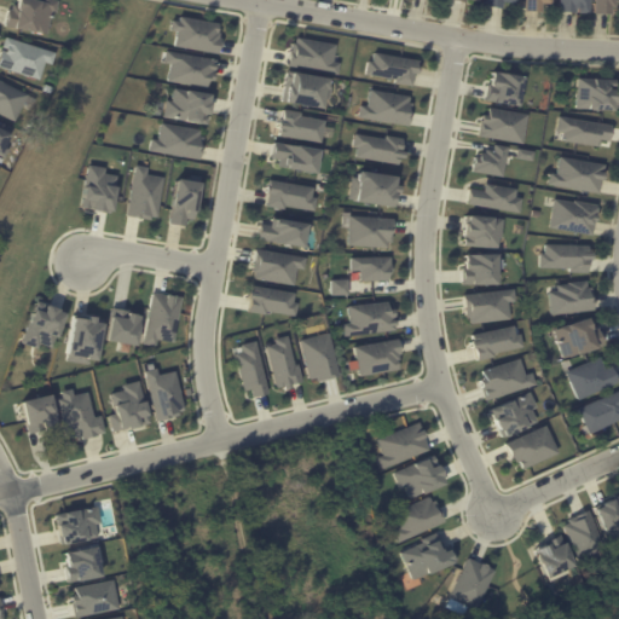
[(47,33),(51,0),(50,0),(13,0),(13,6),(5,6),(3,28),(47,33)]
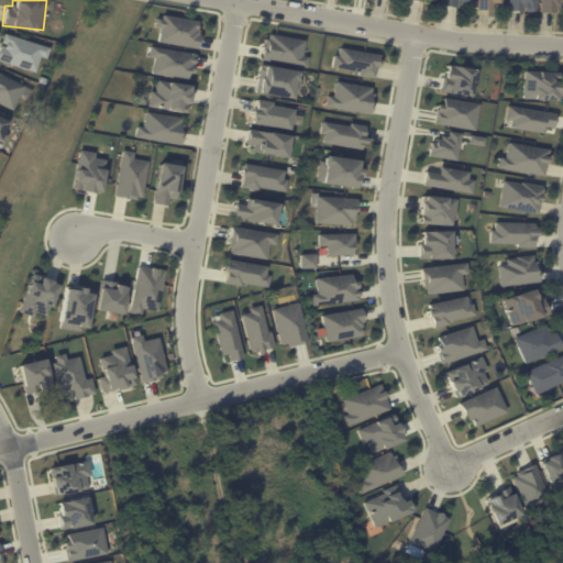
[(497,0),(497,4),(489,3),(488,11),(474,10),(474,0),(497,0)]
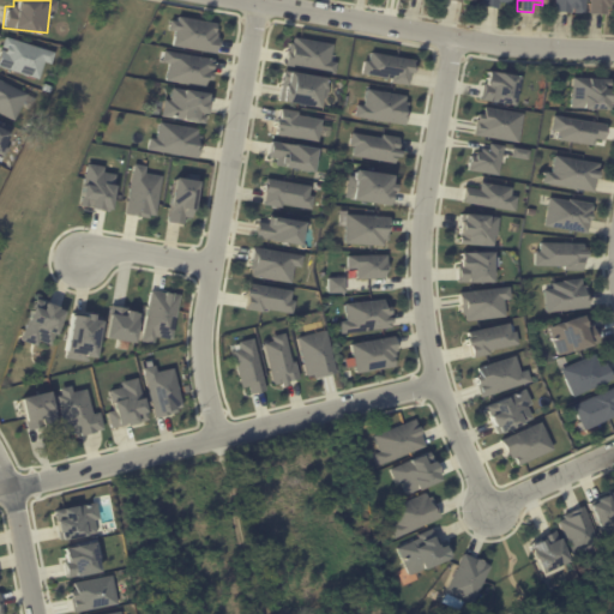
[(572,13),(572,10),(569,10),(569,13),(553,13),(553,0),(582,0),(582,14),(572,13)]
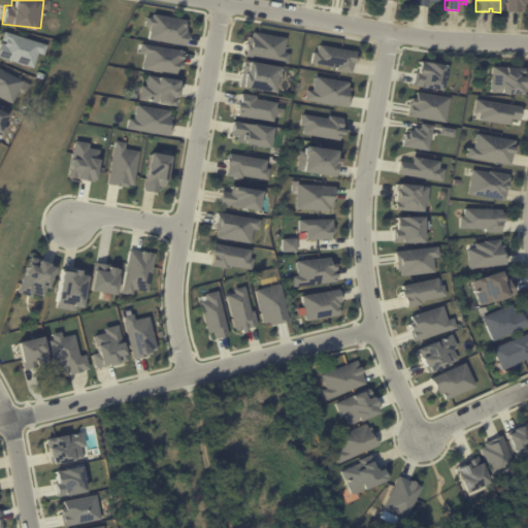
[(527,0),(527,2),(522,2),(521,6),(518,6),(518,12),(503,11),(503,0),(527,0)]
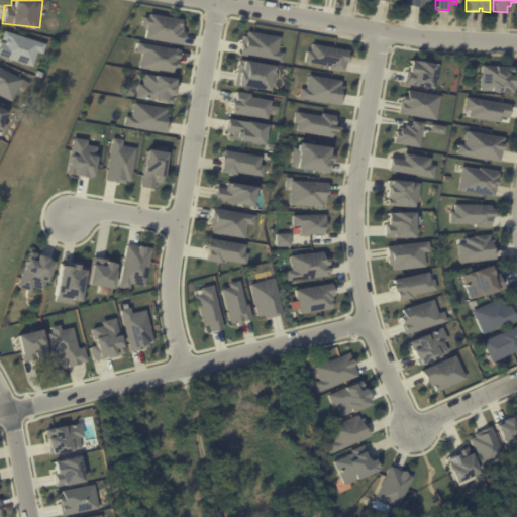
[(140,23),(142,15),(148,16),(148,12),(182,18),(181,25),(182,25),(181,30),(183,30),(181,43),(144,36),(146,24),(140,23)]
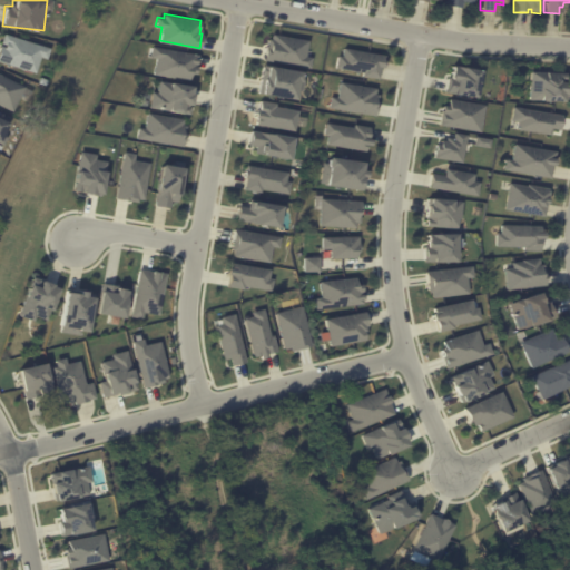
[(0,43),(0,61),(36,72),(40,56),(46,57),(49,47),(3,32),(0,43)]
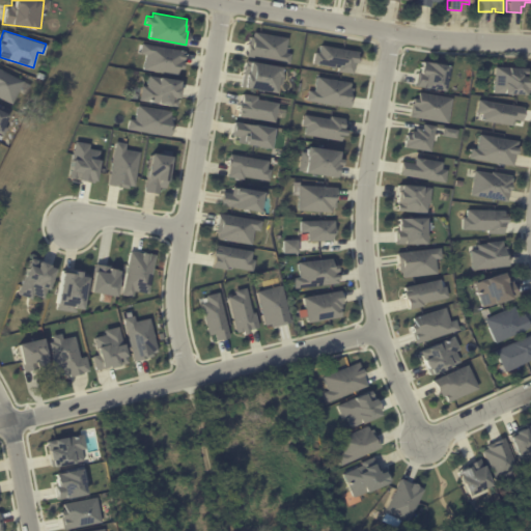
[(249,35),(246,55),(289,62),(290,52),(285,51),(287,36),(253,30),(252,36),(249,35)]
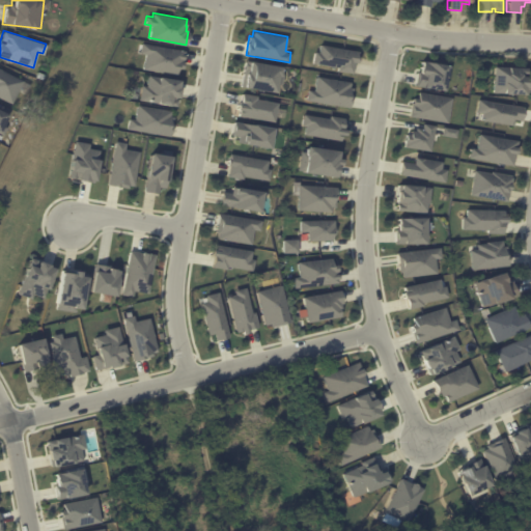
[(141,43),(186,50),(183,67),(177,67),(176,74),(143,68),(145,53),(139,52),(141,43)]
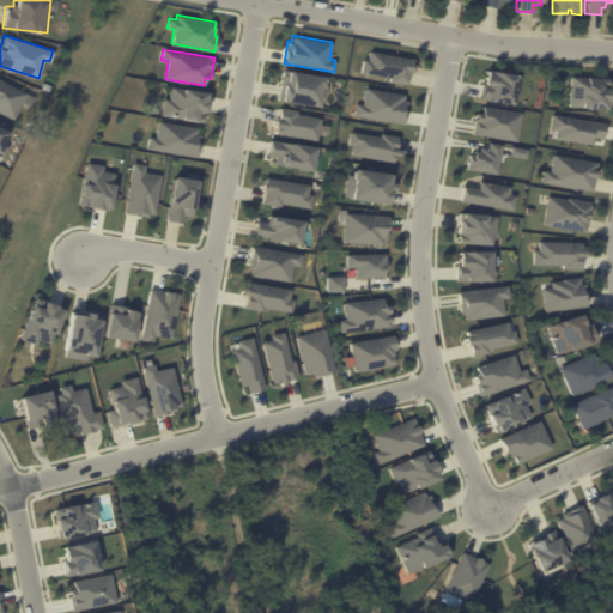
[(360,71),(363,59),(368,59),(369,49),(416,58),(413,72),(408,71),(407,84),(389,80),(390,77),(360,71)]
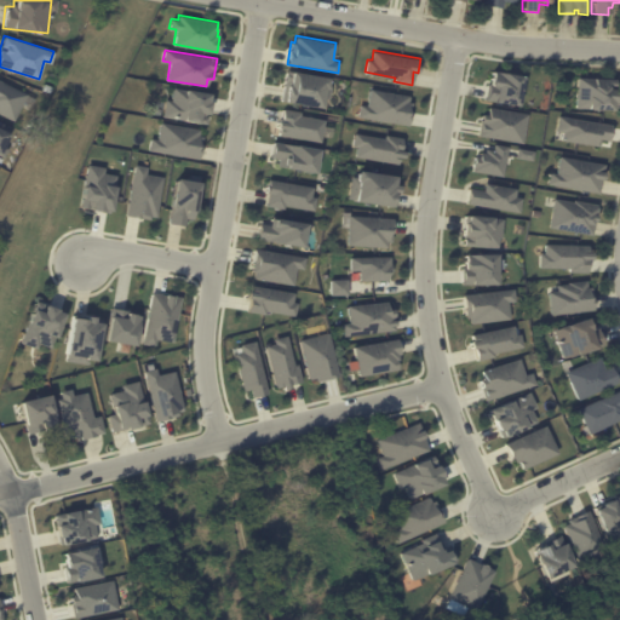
[(488,69),(518,74),(514,104),(481,99),(483,82),(484,82),(486,75),(488,75),(488,69)]
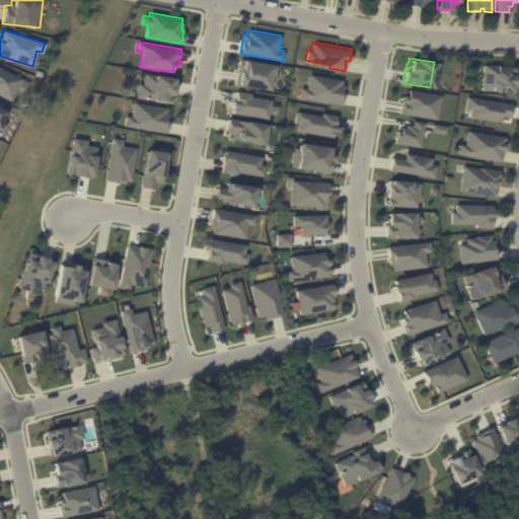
[(267,90),(269,81),(273,82),(275,65),(238,60),(234,85),(267,90)]
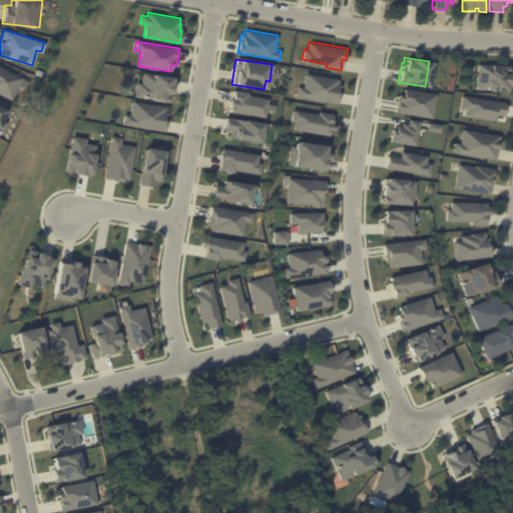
[(505,90),(473,88),(474,63),(498,64),(498,72),(505,72),(505,90)]
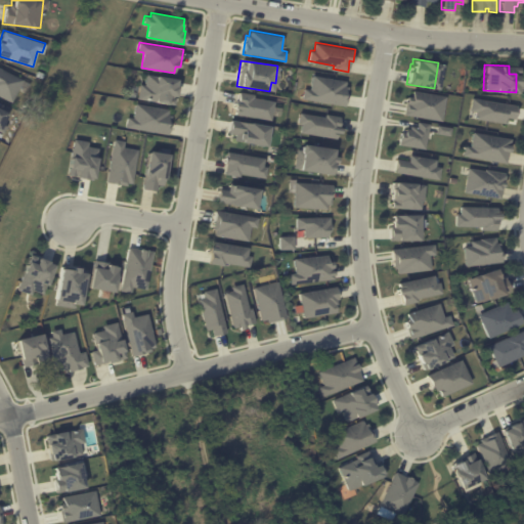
[(0,68),(23,79),(11,101),(0,95),(0,68)]
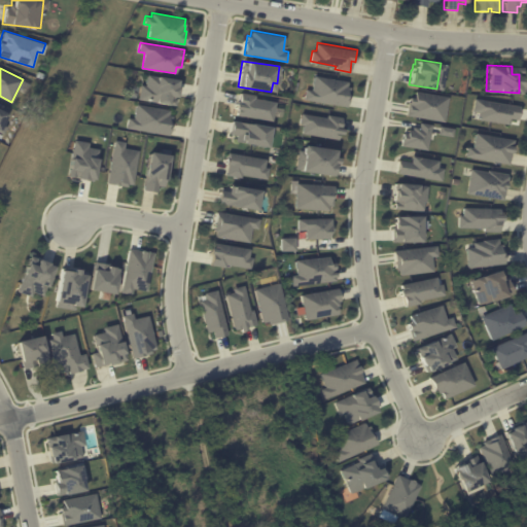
[(147,74),(179,79),(177,85),(179,86),(176,100),(176,99),(175,105),(138,98),(140,84),(145,84),(147,74)]
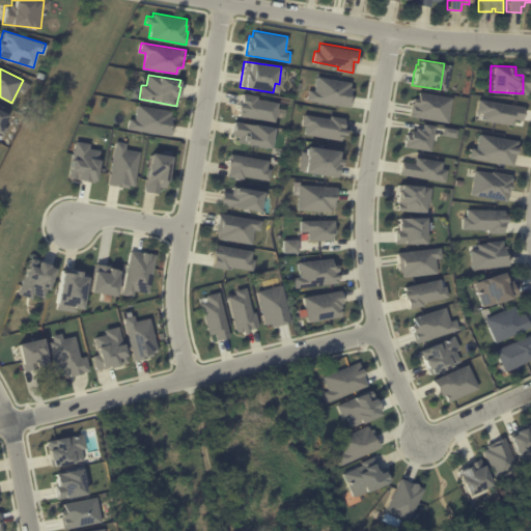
[(306,99),(308,88),(313,89),(316,75),(350,81),(350,86),(353,86),(351,94),(352,94),(350,107),(306,99)]
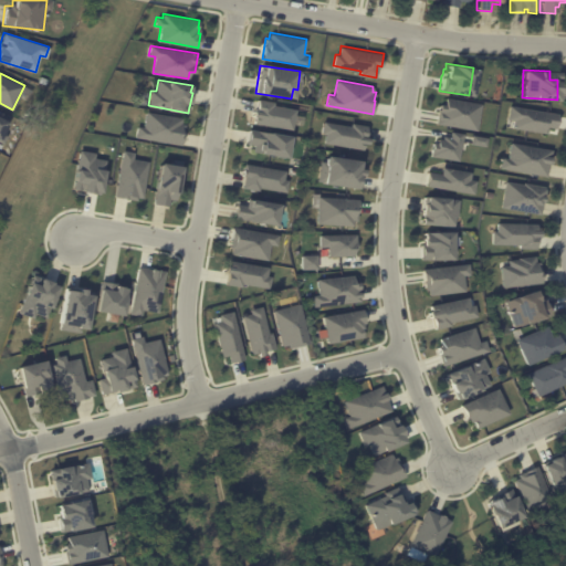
[(474,129),(433,122),(437,103),(441,104),(443,96),(480,103),(474,129)]
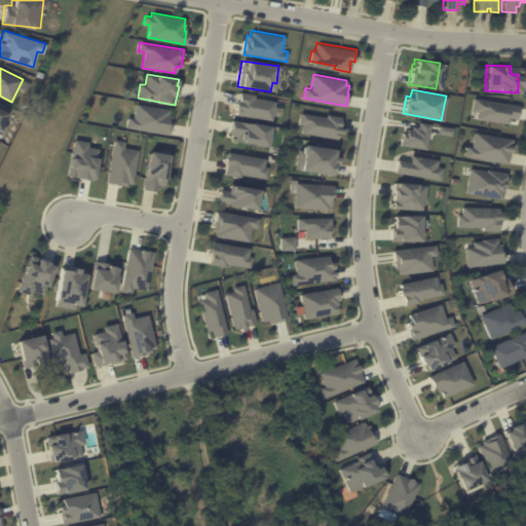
[(240,91),(238,103),(236,102),(235,108),(237,108),(236,114),(271,119),(274,101),(255,97),(255,94),(240,91)]
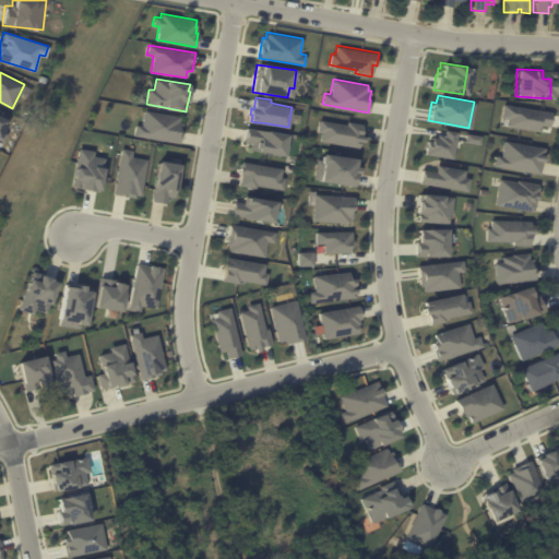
[(548,110),(501,103),(499,116),(504,117),(503,125),(537,131),(538,125),(546,126),(548,110)]
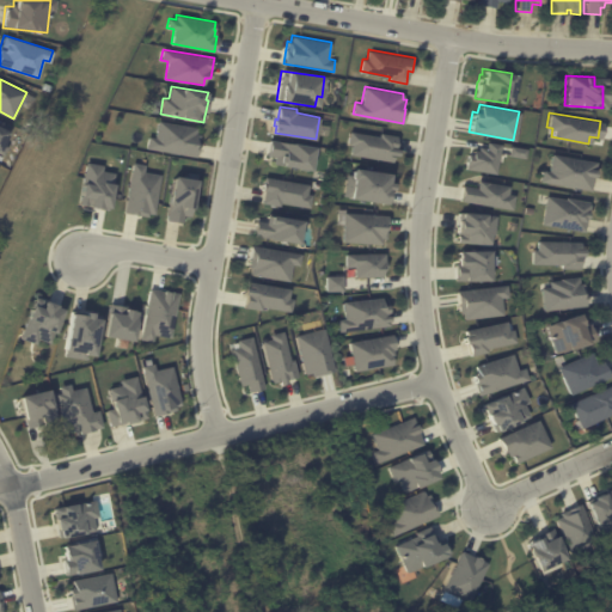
[(148,135),(155,136),(158,121),(197,127),(196,133),(200,133),(196,155),(146,148),(148,135)]
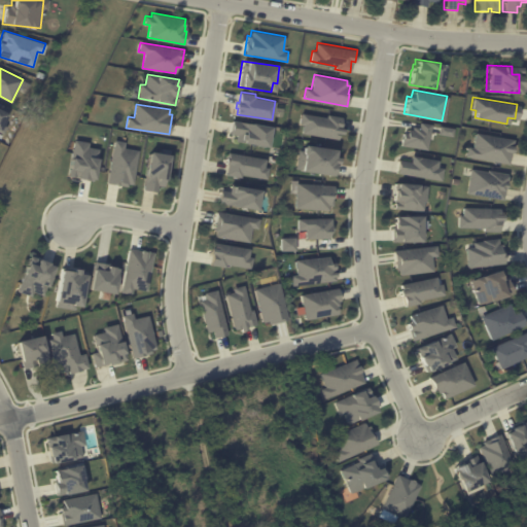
[(0,108),(8,113),(3,123),(6,125),(2,133),(0,132),(0,108)]
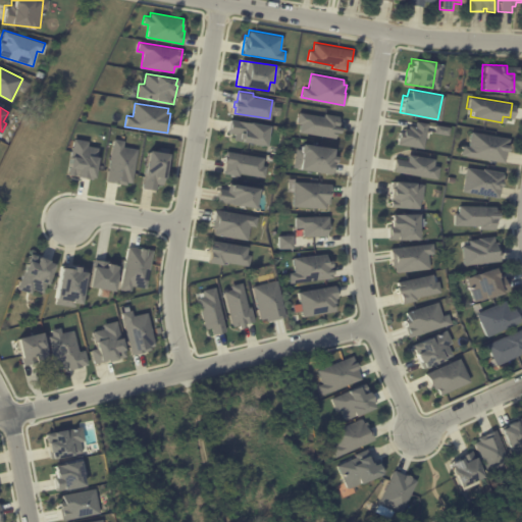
[(334,137),(335,132),(340,132),(340,127),(337,126),(340,115),(323,112),(323,115),(299,111),(297,121),(301,122),(299,131),(334,137)]
